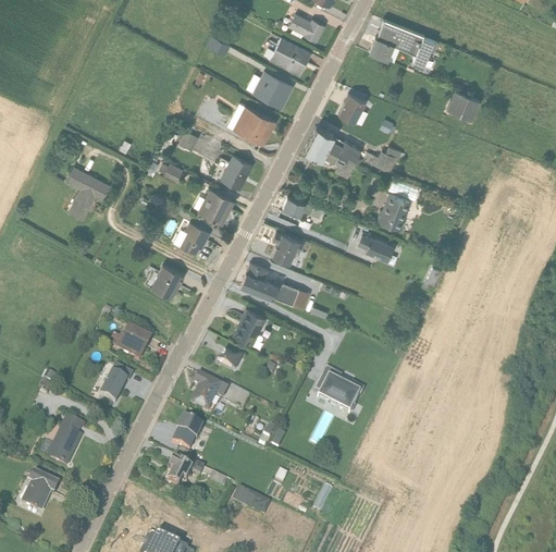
[(295,14),(287,27),(303,36),(316,44),(324,26),(311,20),(310,22),(295,14)]
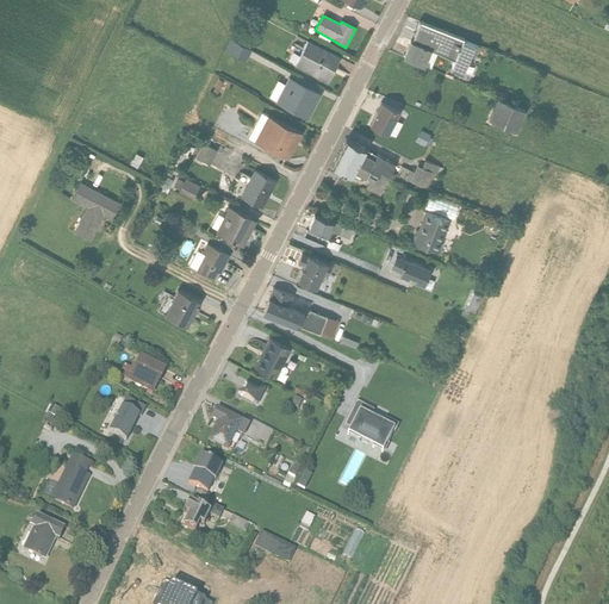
[(432,51),(424,68),(432,70),(437,55),(455,62),(470,67),(474,69),(479,58),(476,57),(479,48),(464,41),(420,23),(411,43),(432,51)]
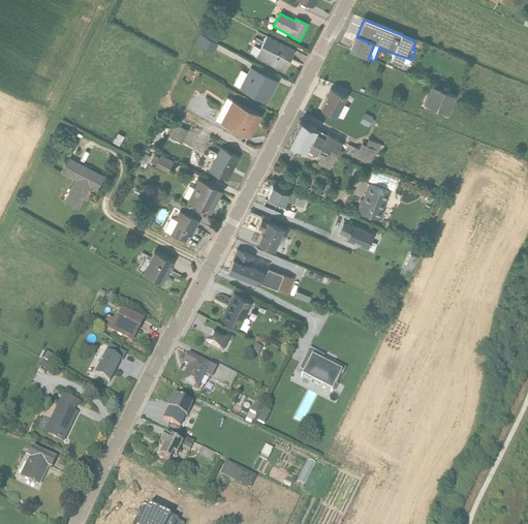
[(202,36),(196,45),(214,54),(219,44),(202,36)]
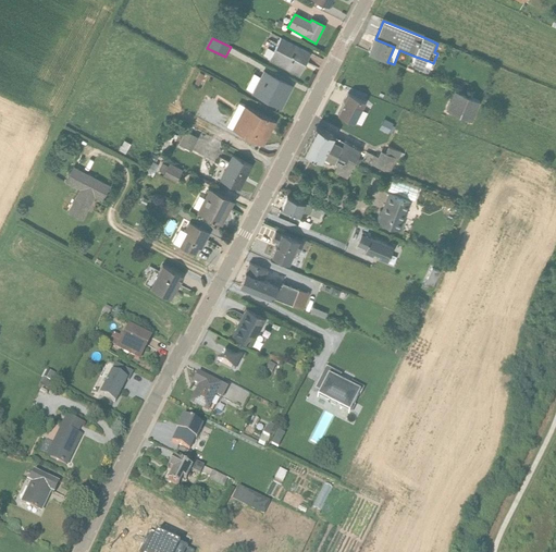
[(394,47),(375,39),(374,38),(368,53),(387,62),(394,47)]
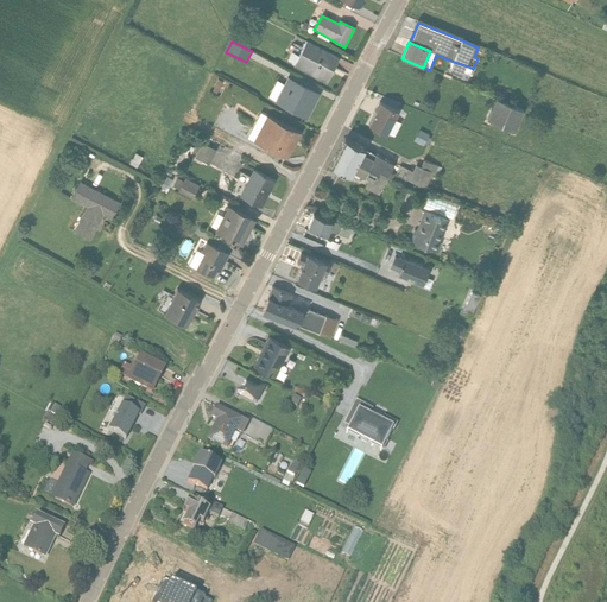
[(307,43),(293,67),(326,83),(339,59),(307,43)]
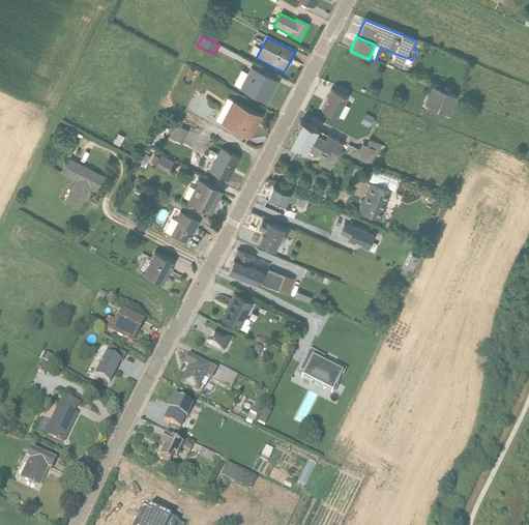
[(405,57),(395,54),(391,62),(401,67),(405,57)]
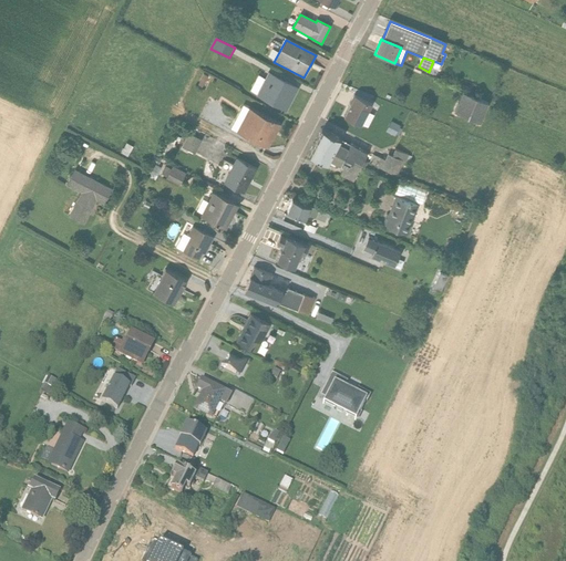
[(268,72),(256,95),(287,112),(299,87),(268,72)]
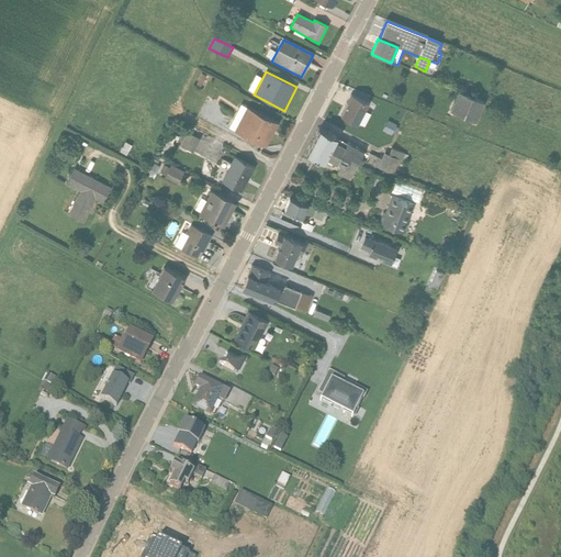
[(202,76),(197,87),(200,89),(206,78),(202,76)]
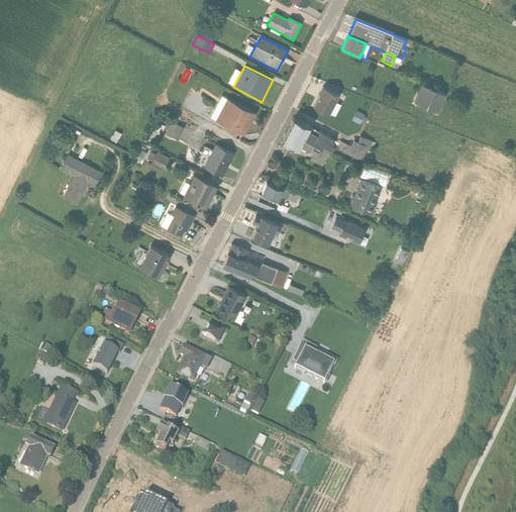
[(422,84),(414,102),(437,112),(445,95),(422,84)]
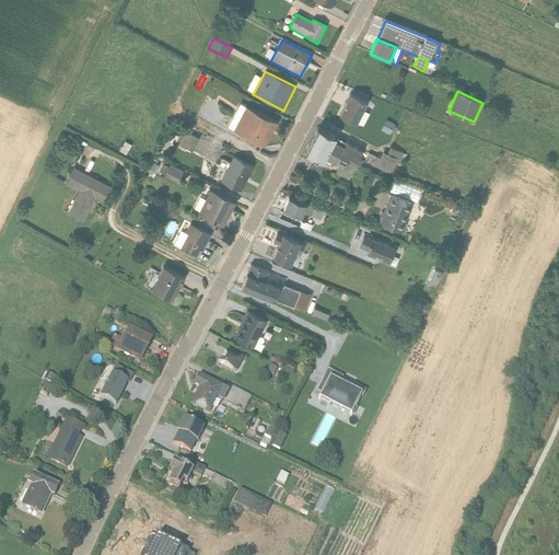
[(350,94),(339,116),(357,125),(358,123),(362,113),(363,111),(368,104),(350,94)]
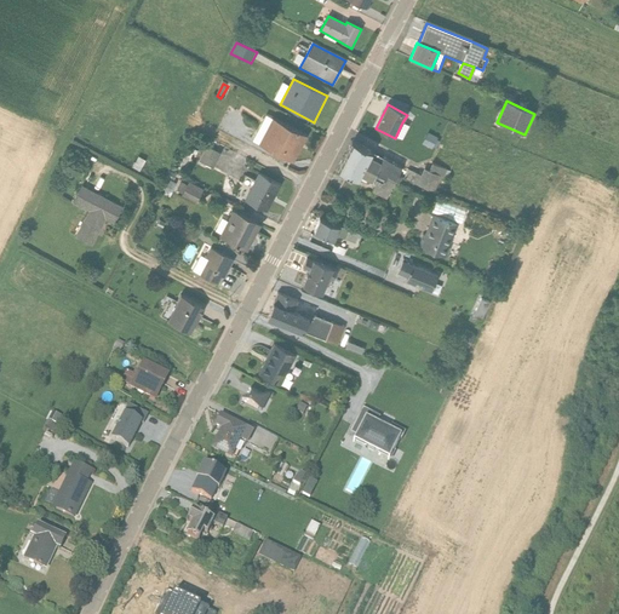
[(258,144),(273,118),(264,115),(252,141),(258,144)]
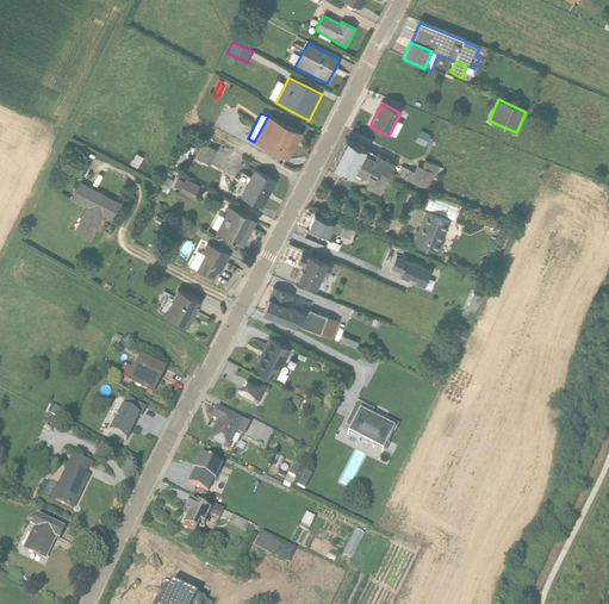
[(268,116),(254,142),(289,160),(302,134),(268,116)]
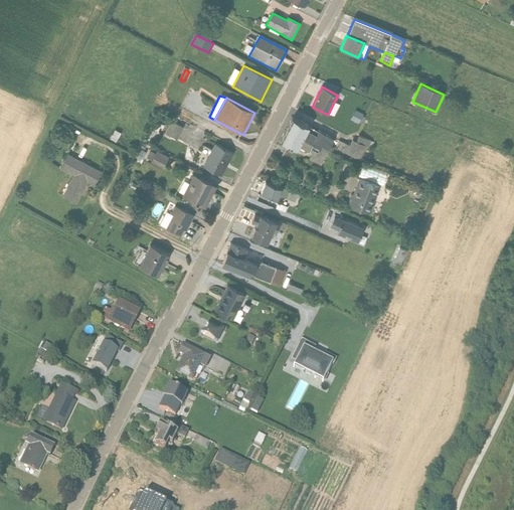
[(333,104),(329,113),(334,116),(336,111),(339,105),(334,102),(333,104)]
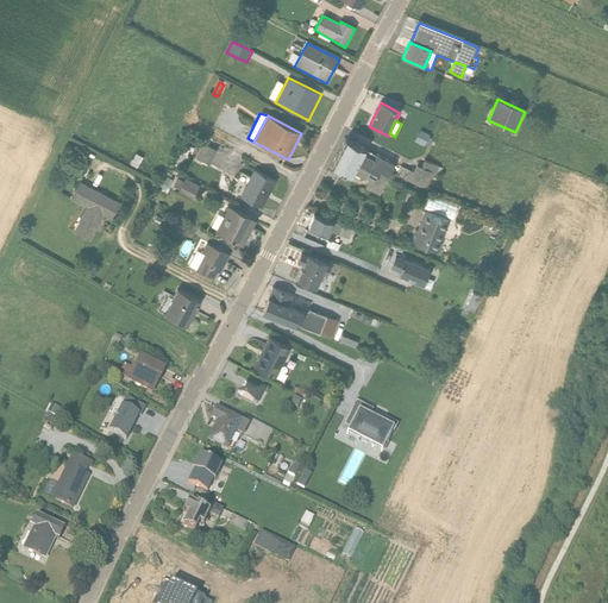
[(420,131),(414,142),(424,148),(430,136),(420,131)]
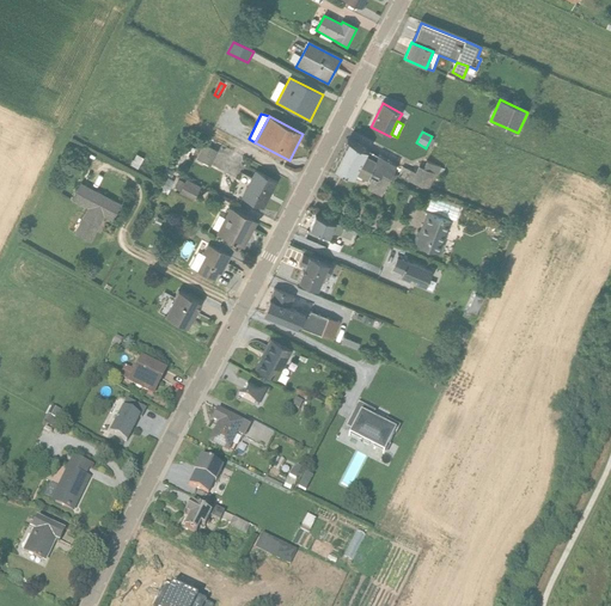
[(341,153),(372,170),(380,175),(382,172),(391,177),(392,173),(396,166),(378,157),(376,160),(365,154),(367,151),(347,140),(341,153)]
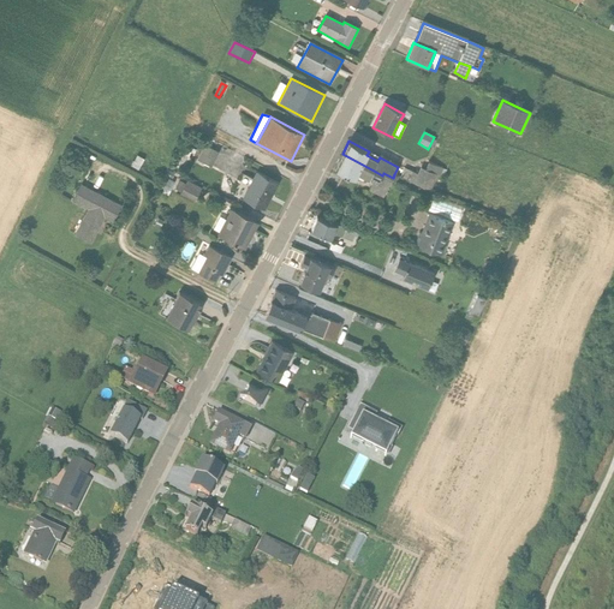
[(204,145),(197,161),(212,168),(219,154),(204,145)]
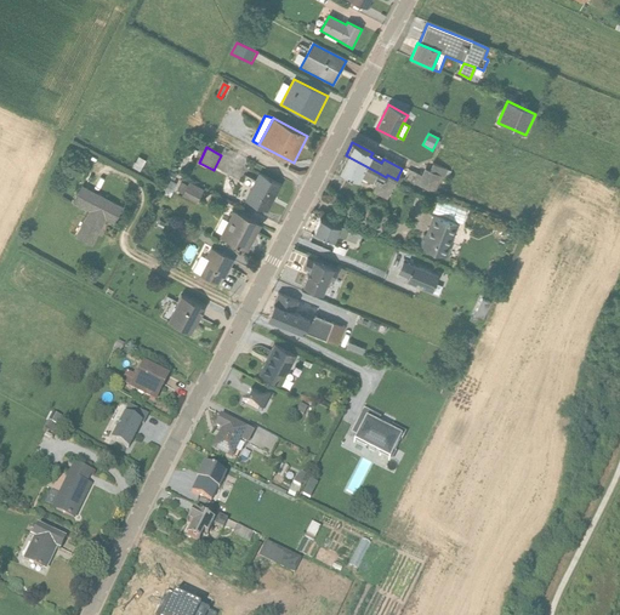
[(377,172),(346,155),(337,169),(358,180),(360,176),(373,182),(377,172)]
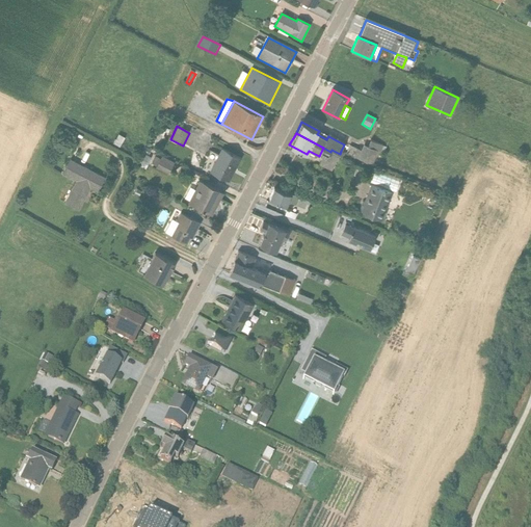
[(115,140),(112,145),(120,148),(125,138),(118,135),(115,140)]
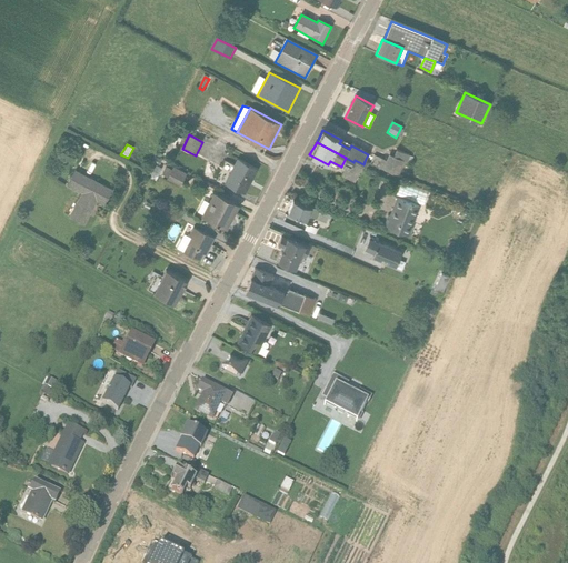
[(169,144),(163,153),(172,159),(178,150),(169,144)]
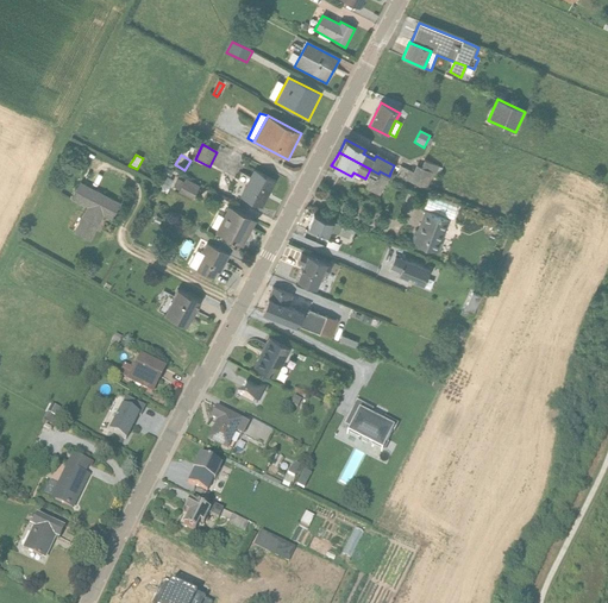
[(401,168),(396,176),(427,188),(433,174),(439,176),(443,169),(425,161),(421,169),(417,167),(414,173),(401,168)]
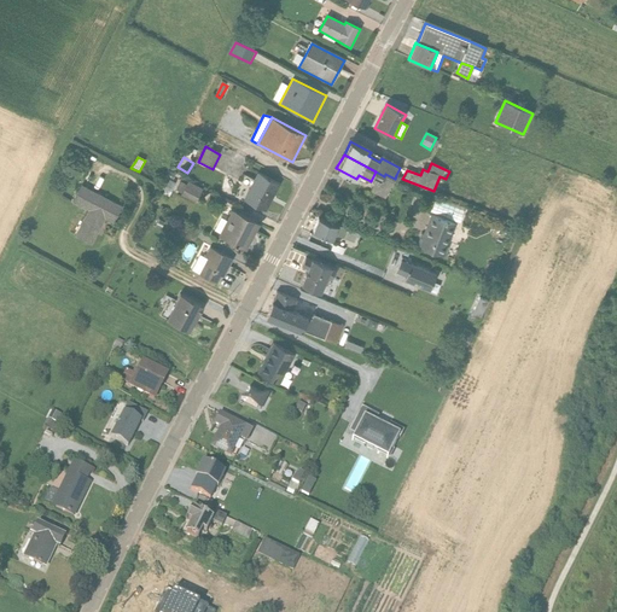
[(376,172),(371,181),(370,181),(374,184),(371,191),(385,198),(393,184),(395,179),(385,174),(384,176),(376,172)]
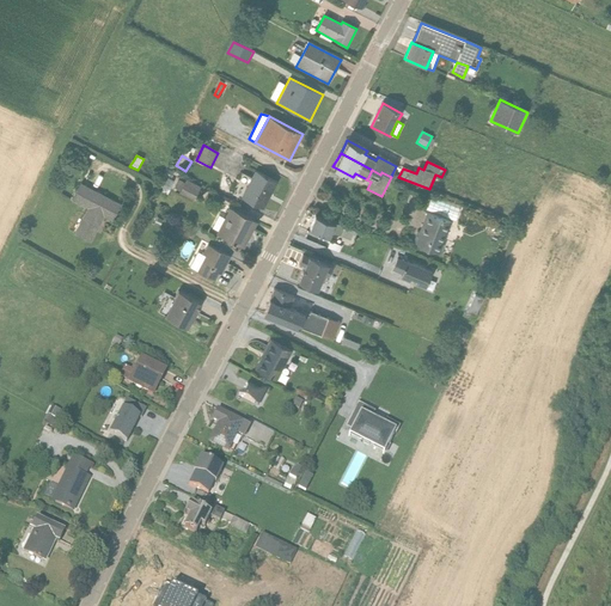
[(256,172),(242,199),(263,209),(277,183),(256,172)]
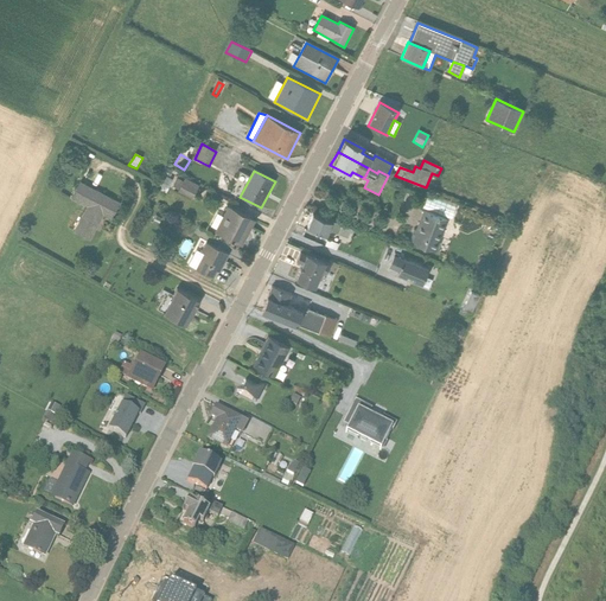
[(163,177),(157,189),(168,194),(174,183),(163,177)]
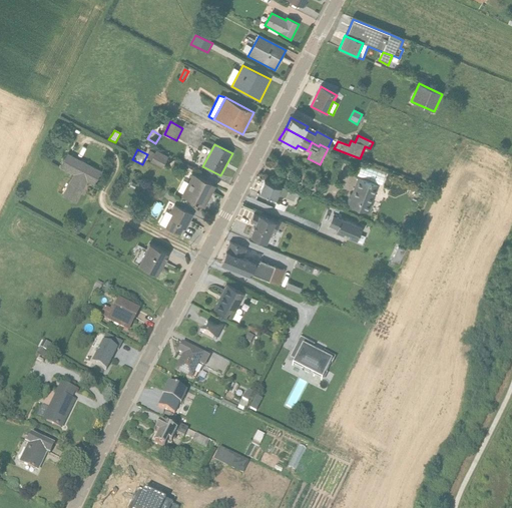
[(152,159),(150,162),(162,168),(167,157),(156,151),(152,159)]
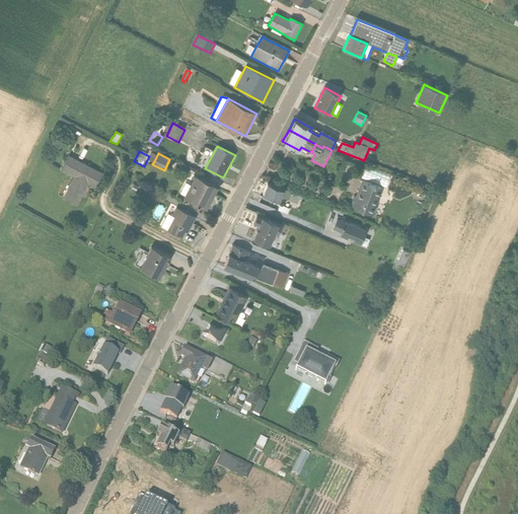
[(69,156),(61,170),(74,177),(63,199),(77,206),(88,185),(95,188),(102,173),(69,156)]
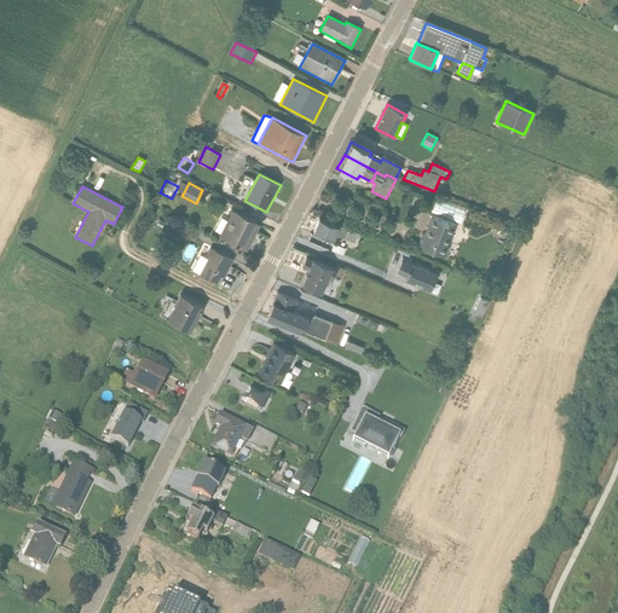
[(232,210),(219,236),(247,250),(260,224),(232,210)]
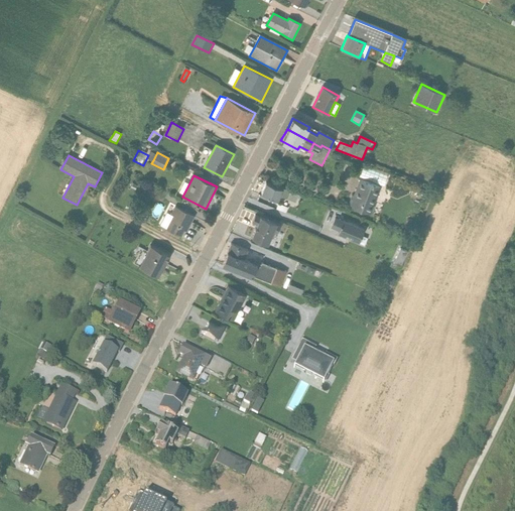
[(350,200),(348,207),(350,207),(371,215),(374,206),(374,207),(377,199),(381,188),(360,180),(353,197),(352,196),(350,200)]
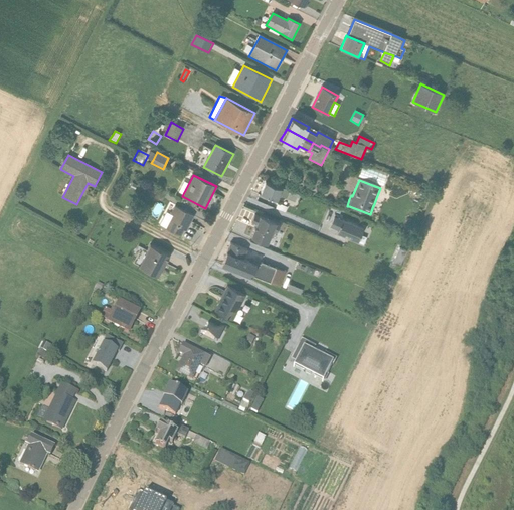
[(279,194),(282,187),(265,181),(260,193),(277,199),(279,194)]
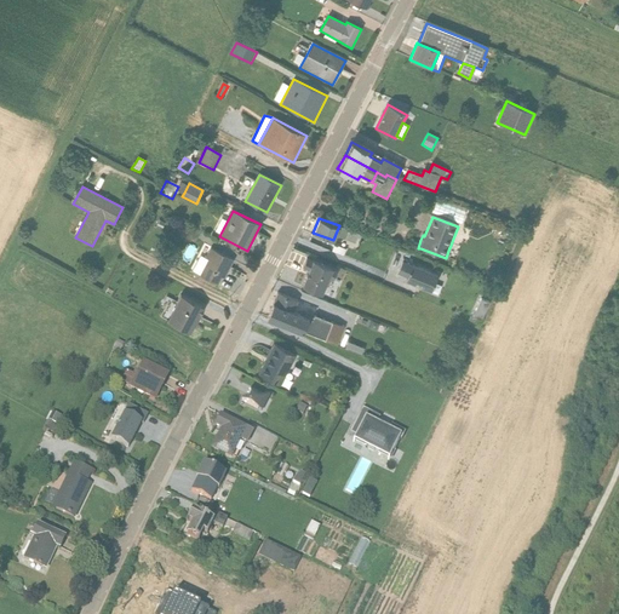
[(339,225),(336,234),(345,237),(345,239),(355,244),(359,234),(349,230),(339,225)]
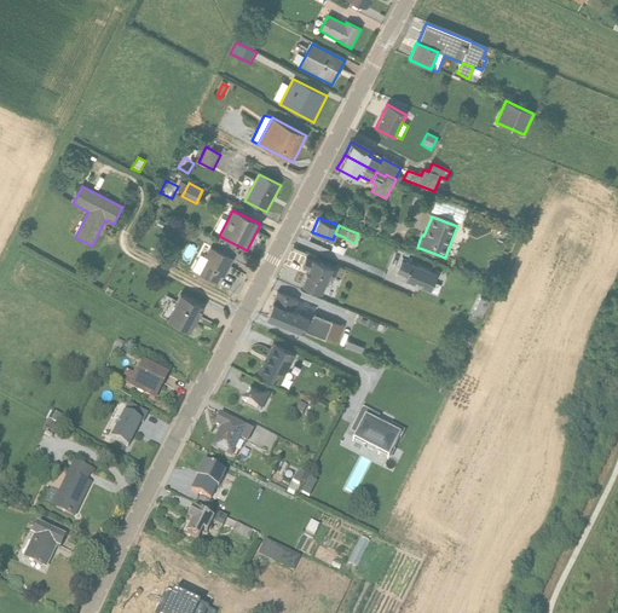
[(334,244),(331,252),(344,256),(346,249),(334,244)]
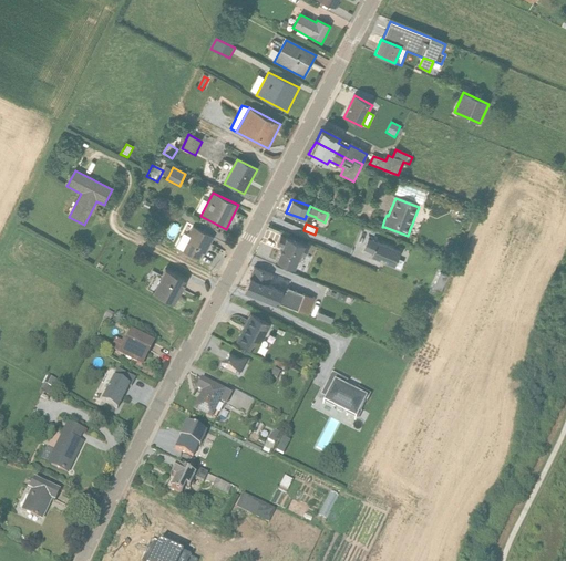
[(191,237),(183,251),(199,260),(203,253),(206,255),(211,246),(214,239),(214,238),(193,227),(188,236),(191,237)]
